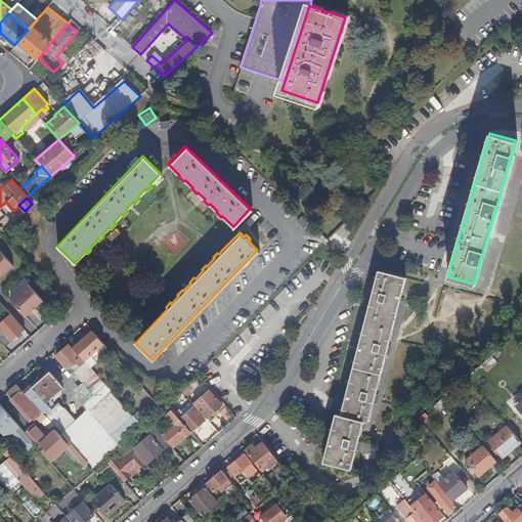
[(0,275),(13,264),(0,251),(0,275)]
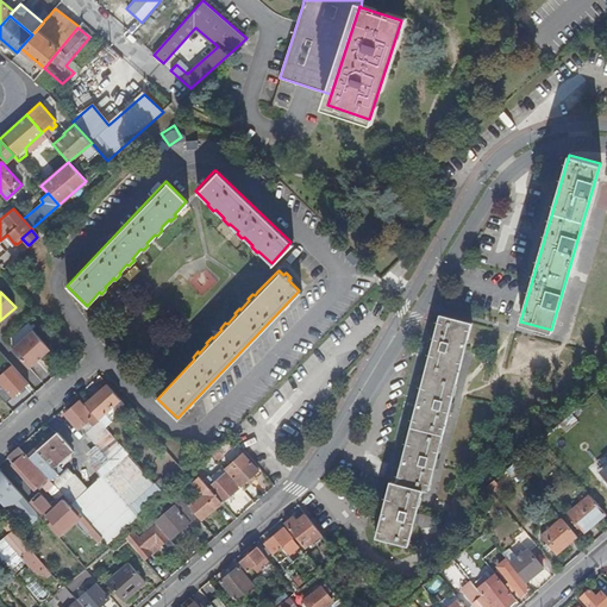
[(420,488),(426,489),(427,483),(456,376),(470,321),(439,313),(395,475),(394,481),(388,480),(374,536),(406,544),(420,488)]
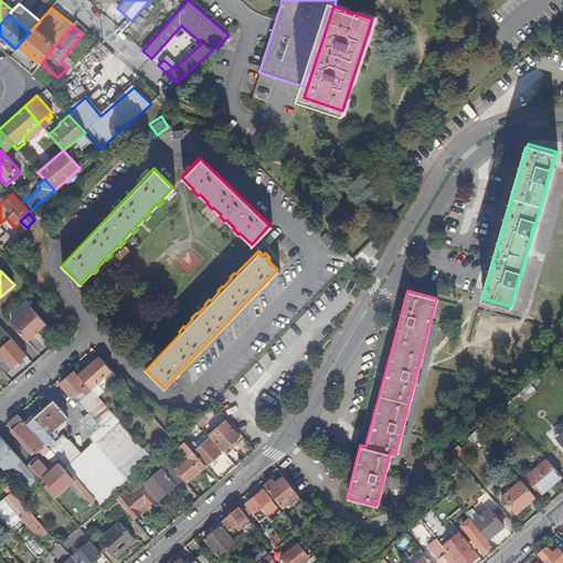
[(11,322),(27,340),(46,324),(30,306),(11,322)]
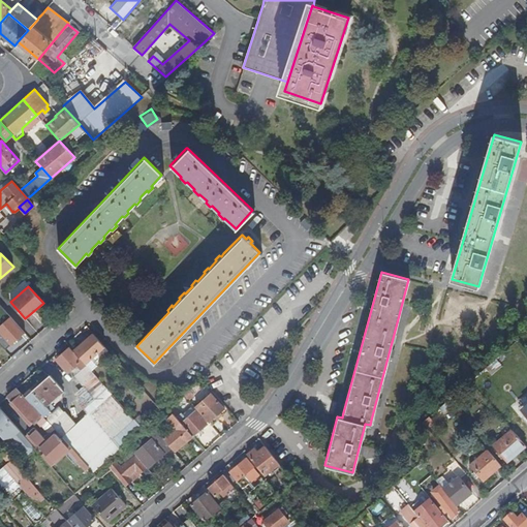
[(0,331),(10,343),(24,332),(5,311),(1,314),(6,319),(0,324),(0,331)]
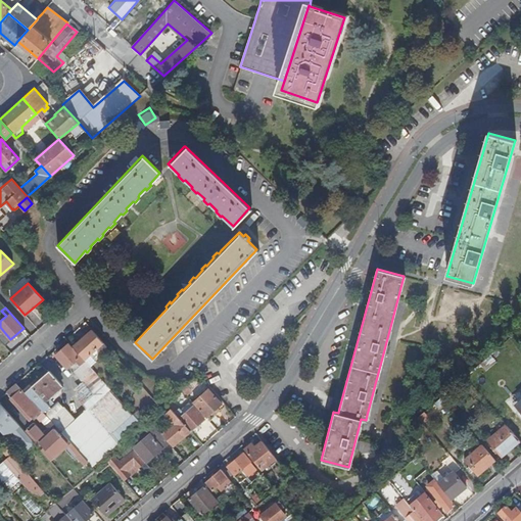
[(91,329),(72,346),(80,354),(84,359),(102,342),(91,329)]
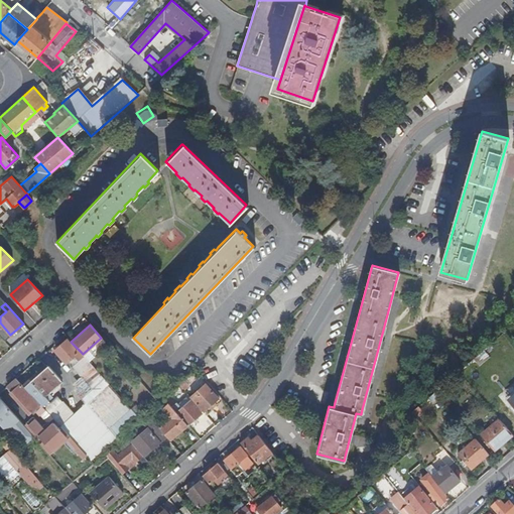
[(66,362),(73,355),(77,360),(72,365),(82,376),(93,366),(83,354),(79,350),(77,352),(66,339),(54,349),(66,362)]
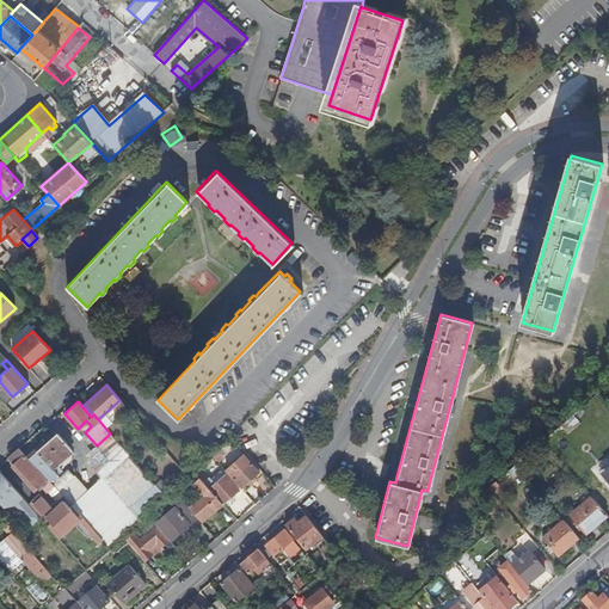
[(130,425),(134,429),(141,423),(137,419),(130,425)]
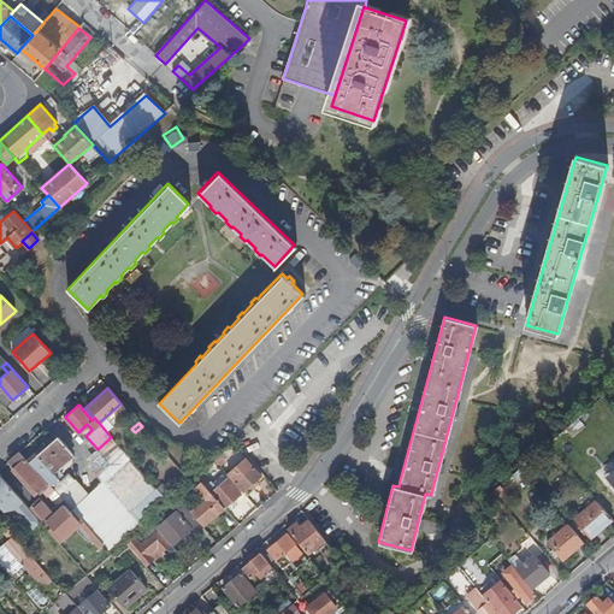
[(71,452),(57,436),(28,462),(48,484),(57,477),(51,471),(71,452)]
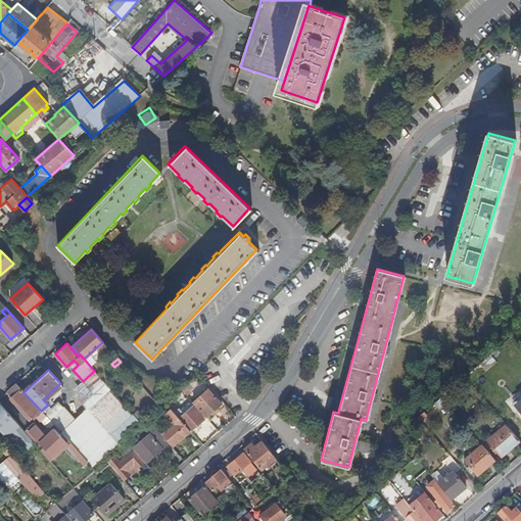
[(83,381),(87,385),(98,375),(94,371),(83,381)]
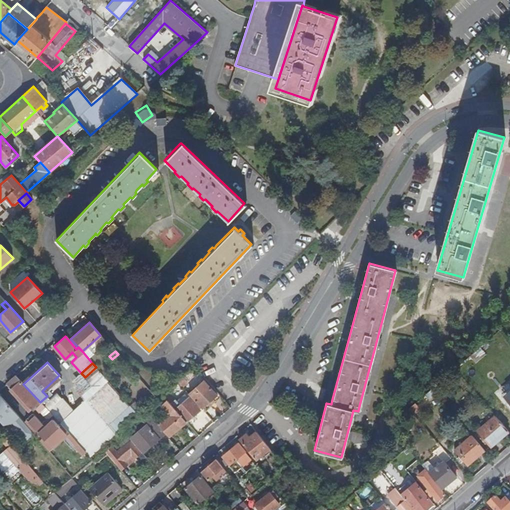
[(20,403),(27,411),(32,406),(34,408),(37,406),(40,409),(43,406),(40,402),(23,384),(15,374),(7,382),(23,400),(20,403)]
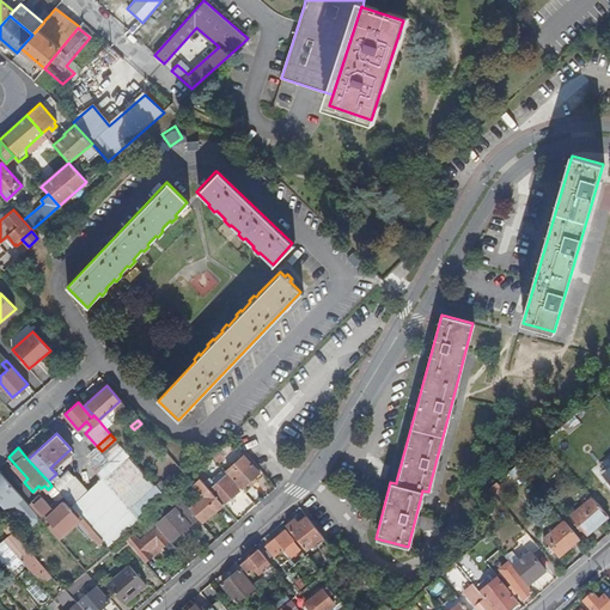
[(223,456),(215,449),(211,455),(217,461),(223,456)]
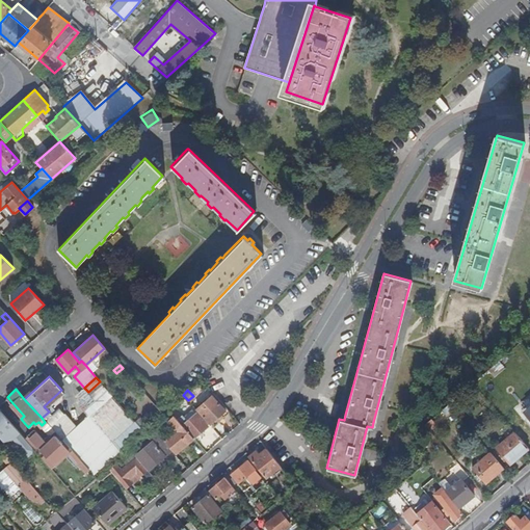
[(194,408),(201,416),(202,415),(209,423),(224,409),(211,394),(194,408)]
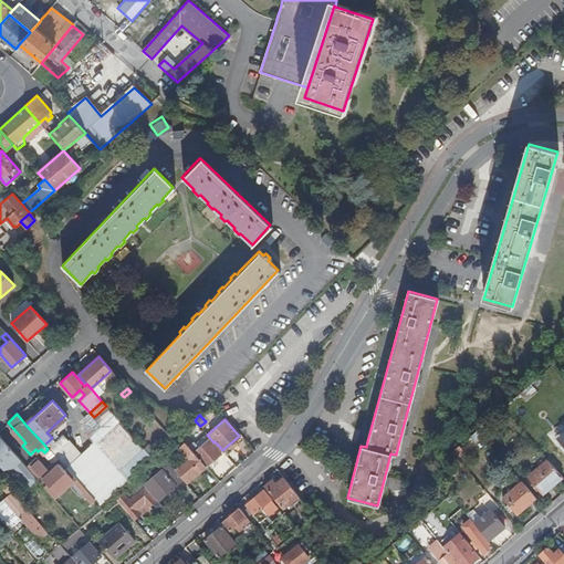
[(142,446),(119,421),(98,439),(121,465),(142,446)]
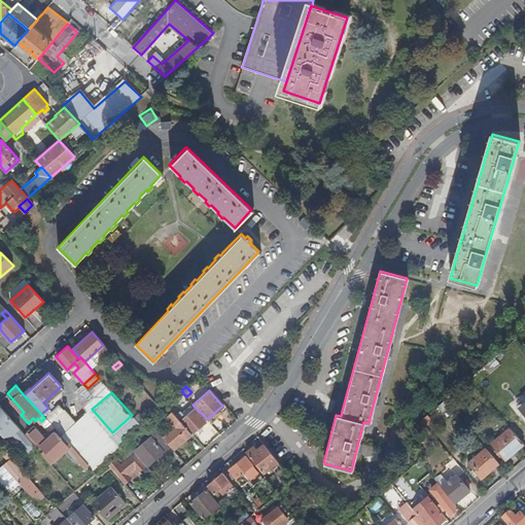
[(172,449),(190,433),(175,415),(167,406),(163,411),(149,424),(150,425),(153,428),(166,418),(174,426),(162,436),(172,449)]
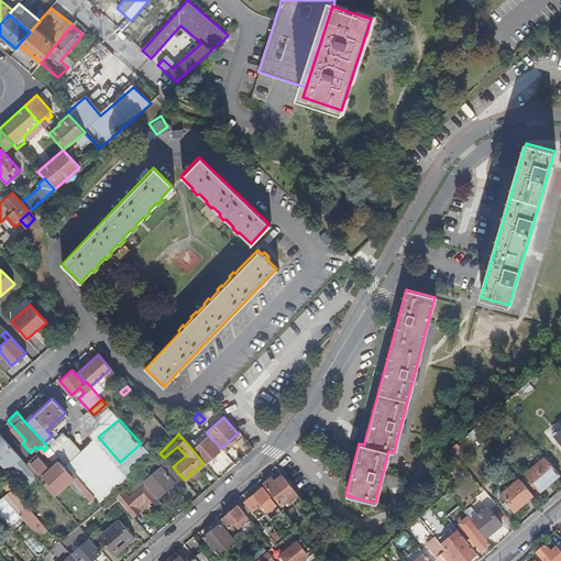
[(21,458),(0,435),(0,462),(3,466),(12,464),(29,484),(36,477),(20,459),(21,458)]
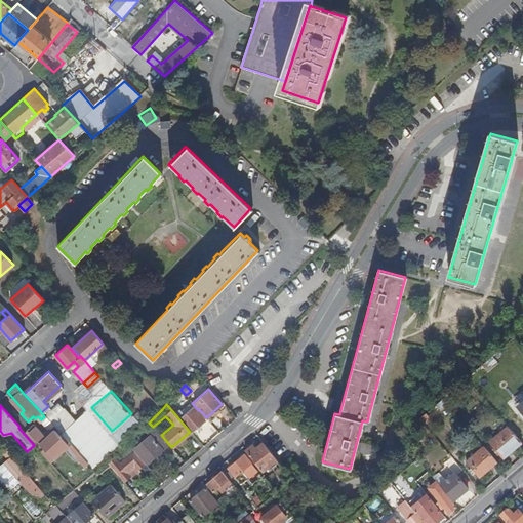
[(90,468),(121,441),(112,431),(91,407),(61,435),(78,453),(90,468)]
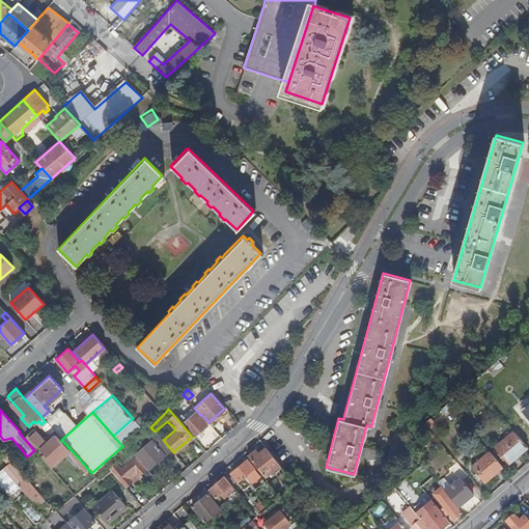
[(176,418),(192,437),(205,424),(194,412),(186,419),(181,414),(176,418)]
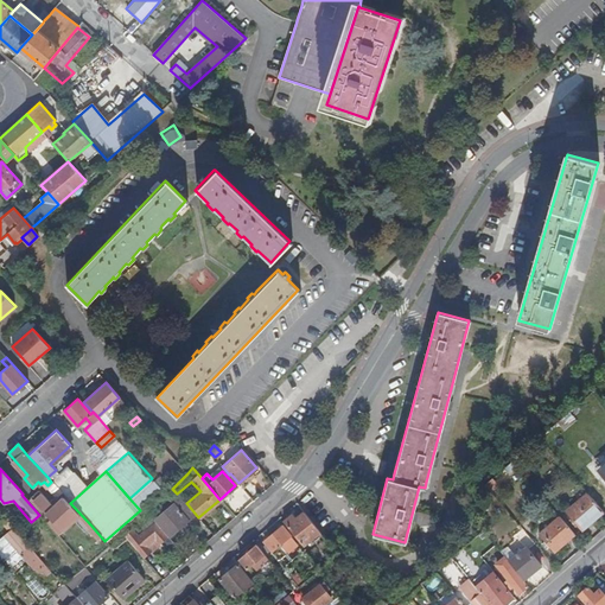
[(482,484),(488,491),(495,484),(490,478),(482,484)]
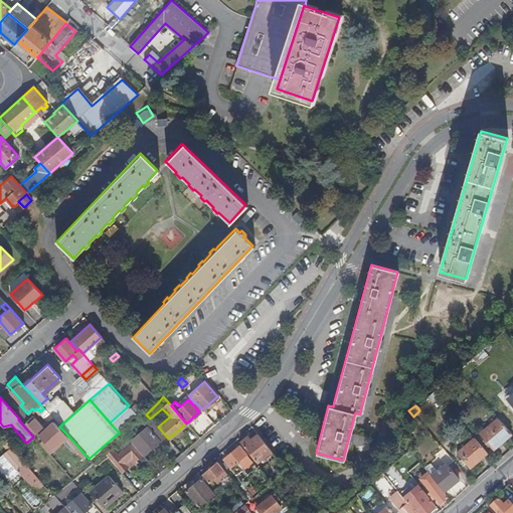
[(134,421),(139,417),(133,410),(128,415),(134,421)]
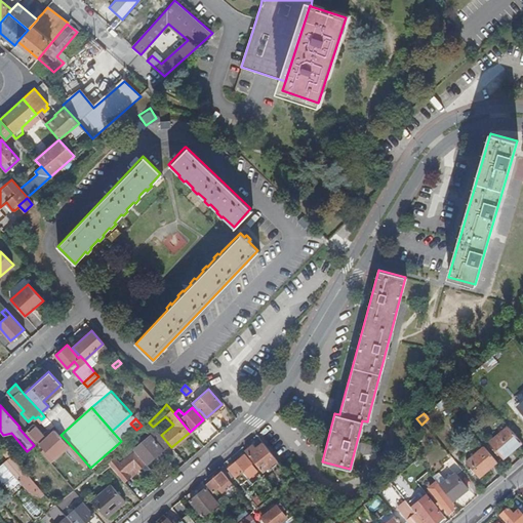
[(205,427),(213,437),(217,433),(209,423),(205,427)]
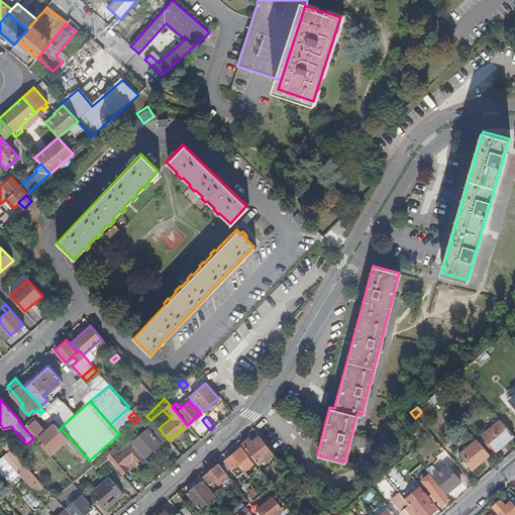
[(72,451),(77,446),(60,428),(58,426),(57,427),(56,426),(53,428),(50,426),(45,431),(32,417),(23,425),(49,454),(53,451),(52,450),(63,440),(72,451)]
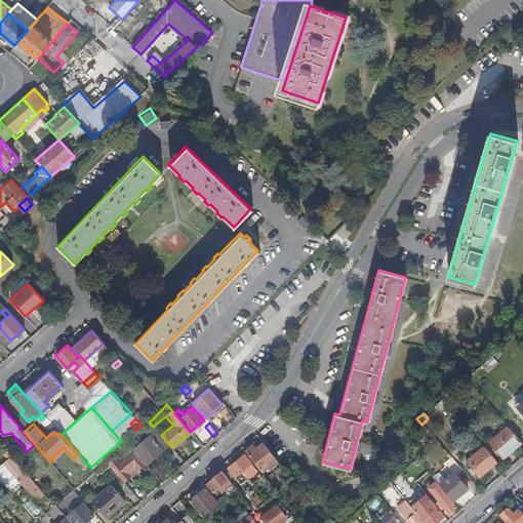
[(160,450),(167,443),(153,427),(150,424),(144,428),(148,432),(131,446),(146,463),(153,456),(155,457),(161,452),(160,450)]
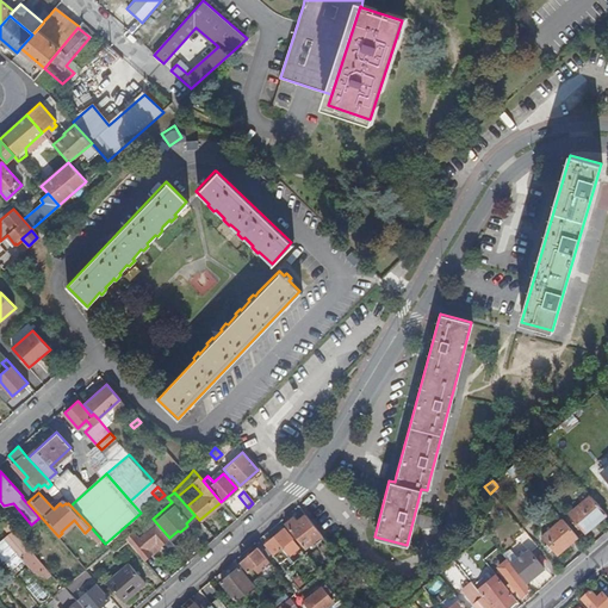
[(583,532),(605,514),(588,495),(566,514),(583,532)]
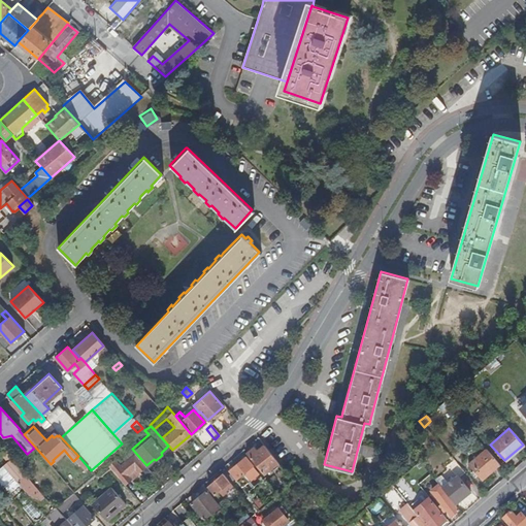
[(3,439),(0,441),(0,446),(4,451),(6,453),(11,449),(3,439)]
